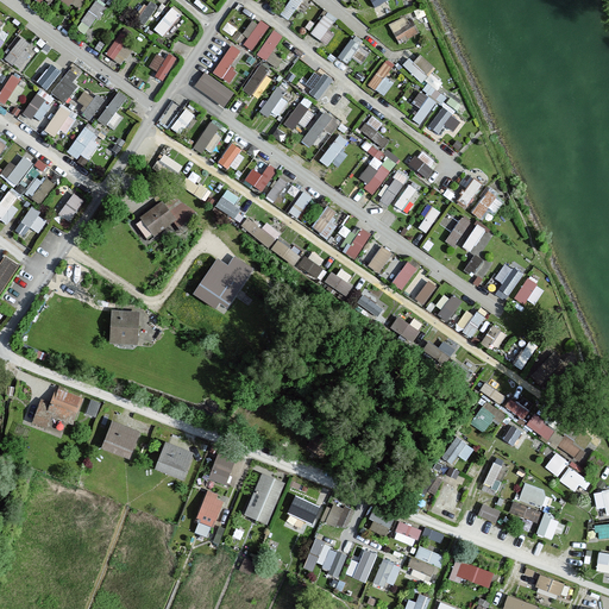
[(88,35),(106,6),(95,0),(94,0),(77,27),(88,35)]
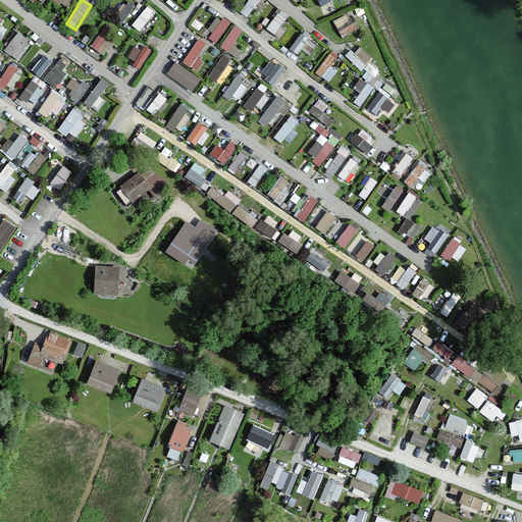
[(127,0),(126,0),(118,15),(125,20),(135,4),(127,0)]
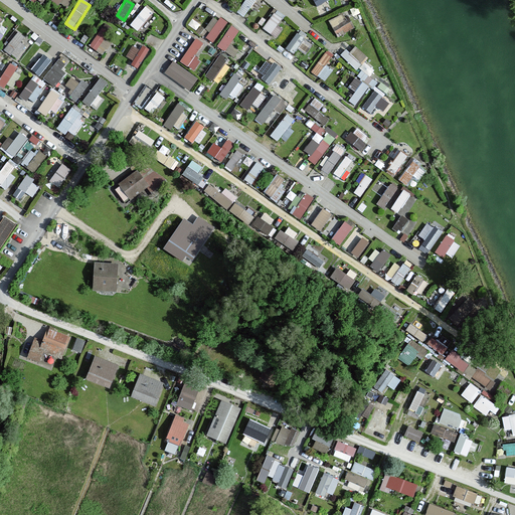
[(244,0),(236,10),(243,16),(258,0),(244,0)]
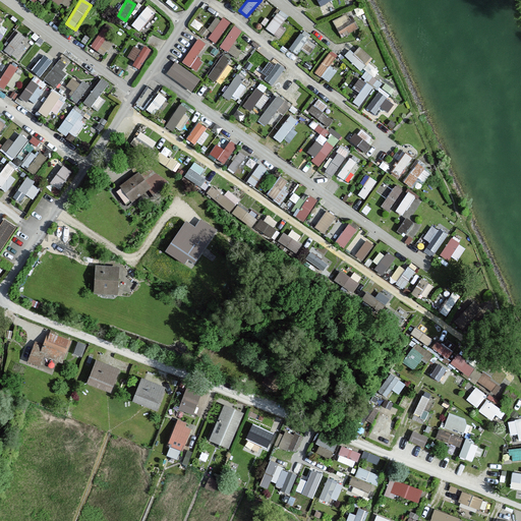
[(317,0),(325,15),(338,10),(333,0),(317,0)]
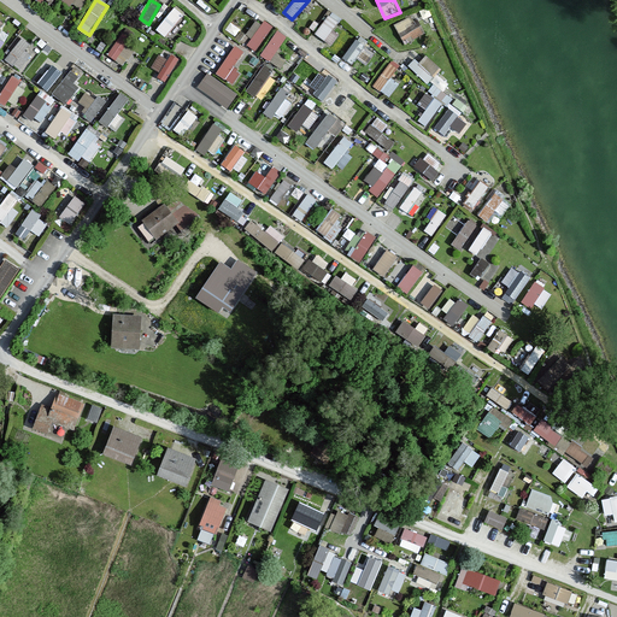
[(156,27),(164,36),(184,16),(176,7),(156,27)]
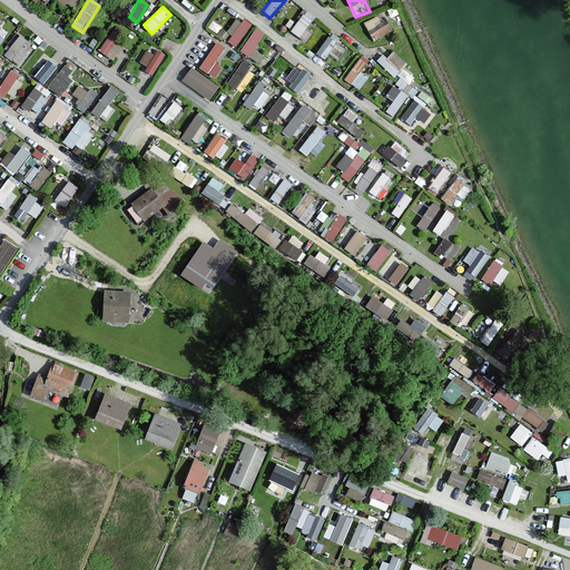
[(301,37),(316,17),(307,10),(292,29),(301,37)]
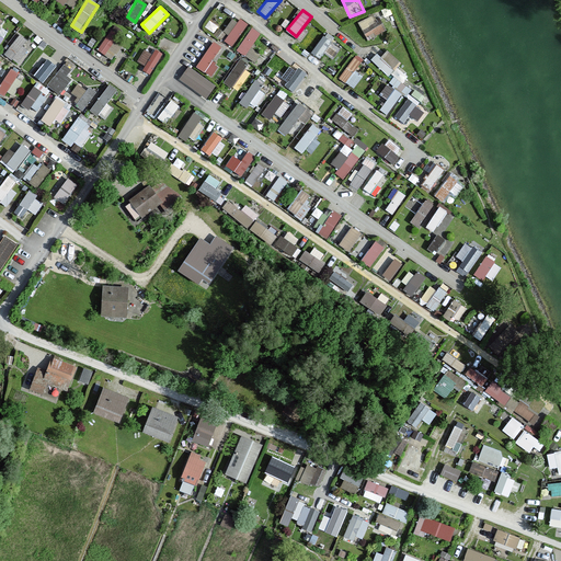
[(377,13),(359,21),(367,39),(386,31),(377,13)]
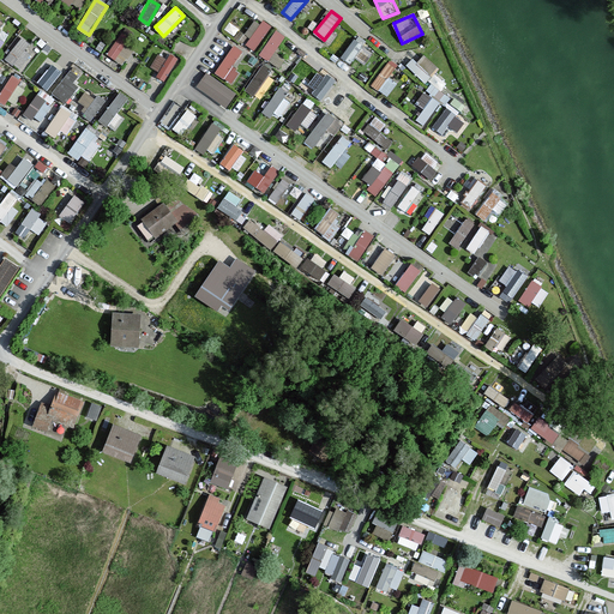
[(246,34),(252,36),(246,46),(271,61),(287,35),(256,17),(246,34)]
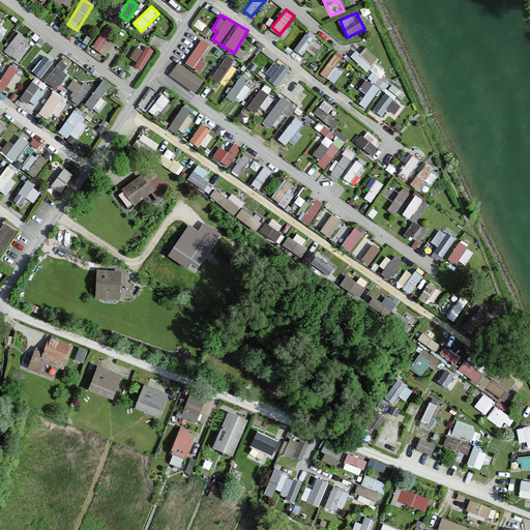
[(93,47),(108,55),(119,35),(105,27),(93,47)]
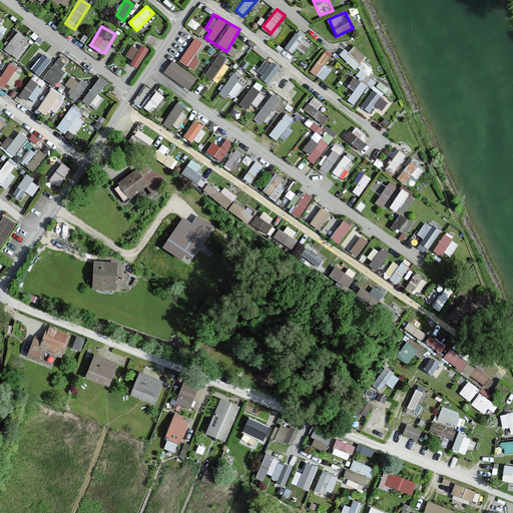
[(293,52),(304,37),(297,32),(286,47),(293,52)]
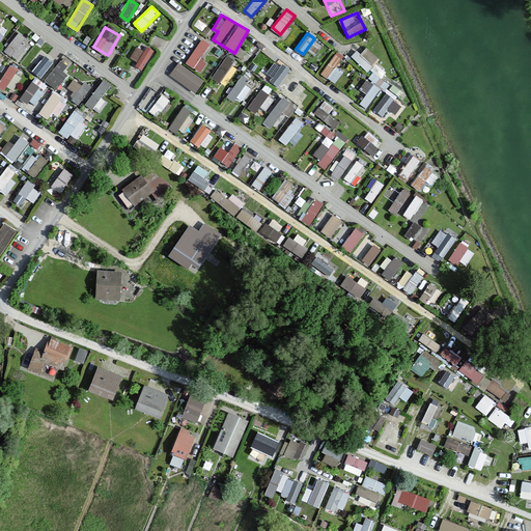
[(18,60),(30,46),(18,34),(4,49),(18,60)]
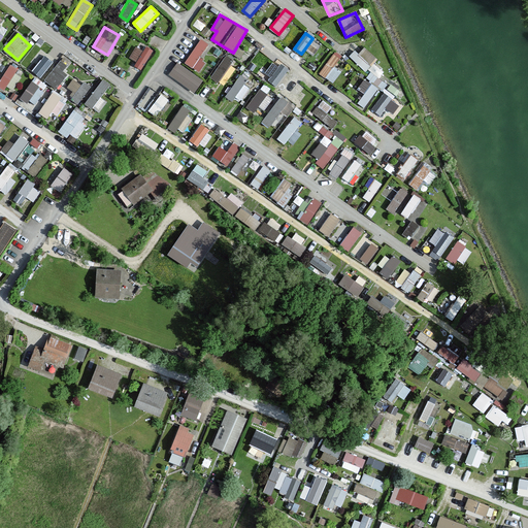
[(201,71),(206,60),(202,58),(209,42),(199,37),(186,64),(201,71)]
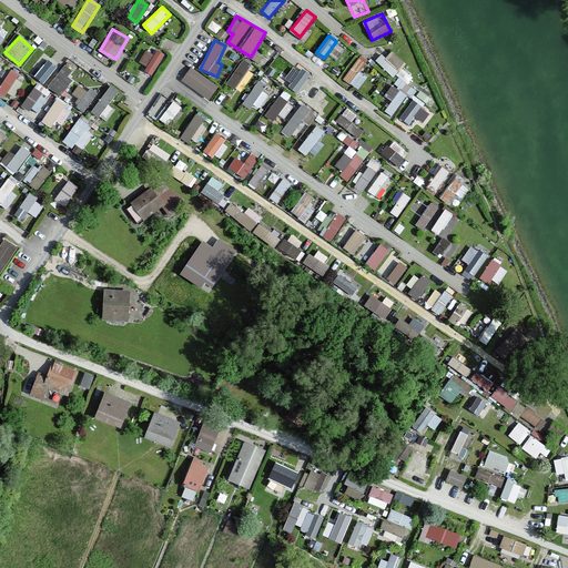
[(338,43),(331,51),(337,57),(344,50),(338,43)]
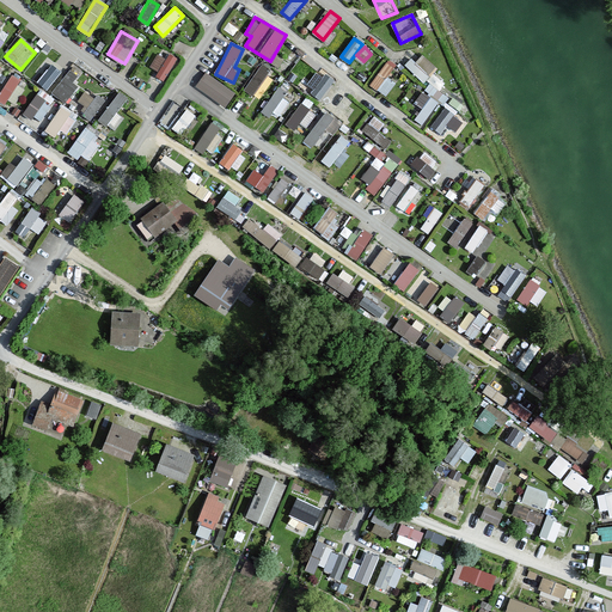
[(407,67),(427,85),(424,87),(444,104),(450,97),(440,89),(446,83),(434,73),(439,67),(421,51),(407,67)]
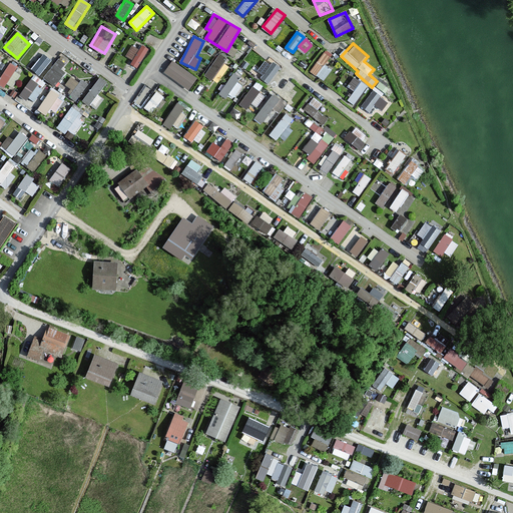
[(149,48),(142,44),(139,48),(132,44),(125,56),(139,65),(149,48)]
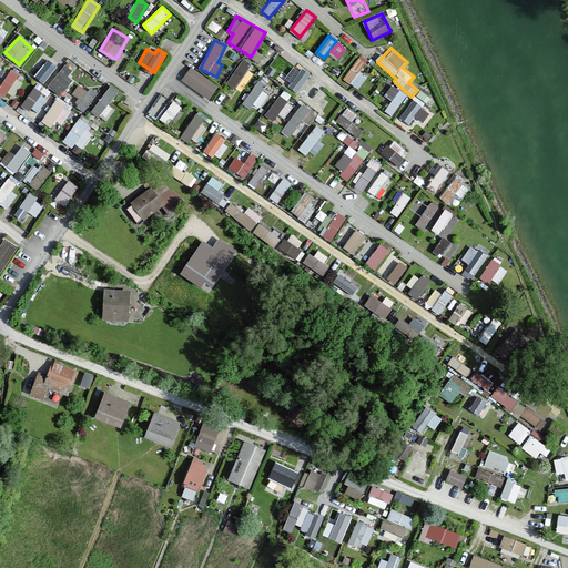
[(368,75),(362,71),(367,62),(359,57),(344,79),(359,89),(368,75)]
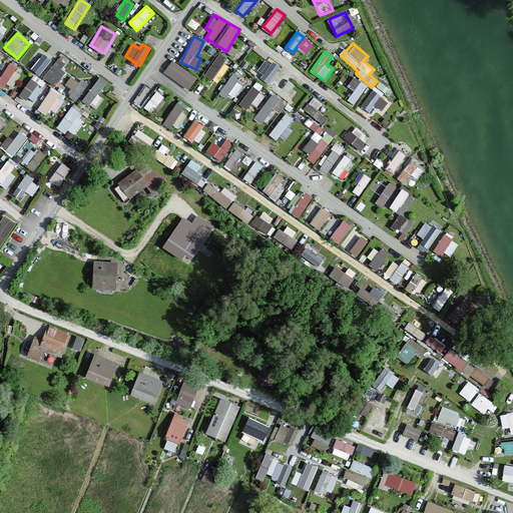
[(212,80),(227,58),(220,52),(205,75),(212,80)]
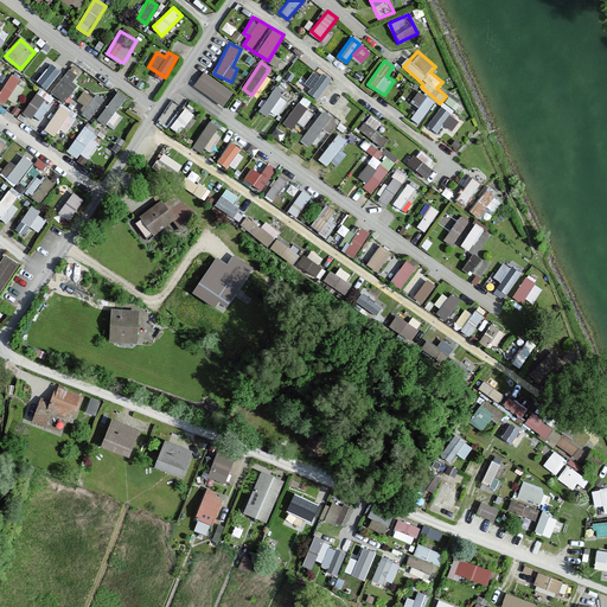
[(48,89),(62,70),(52,63),(38,81),(48,89)]
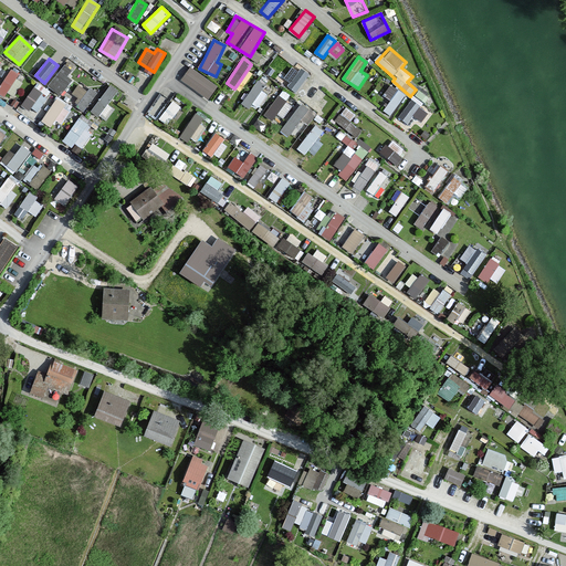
[(69,75),(73,70),(66,64),(49,84),(61,95),(73,80),(69,75)]
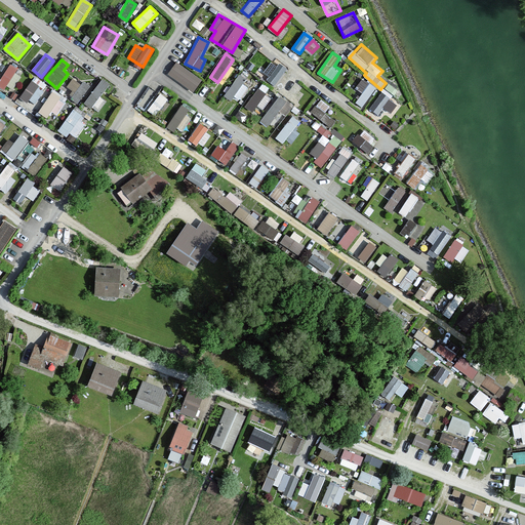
[(176,61),(167,74),(194,92),(203,80),(176,61)]
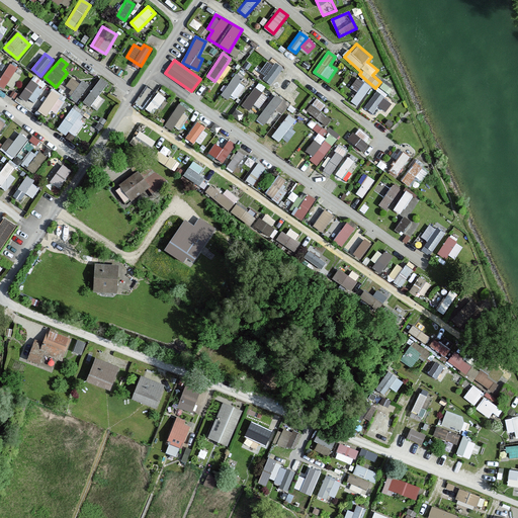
[(264,79),(272,84),(283,66),(275,62),(264,79)]
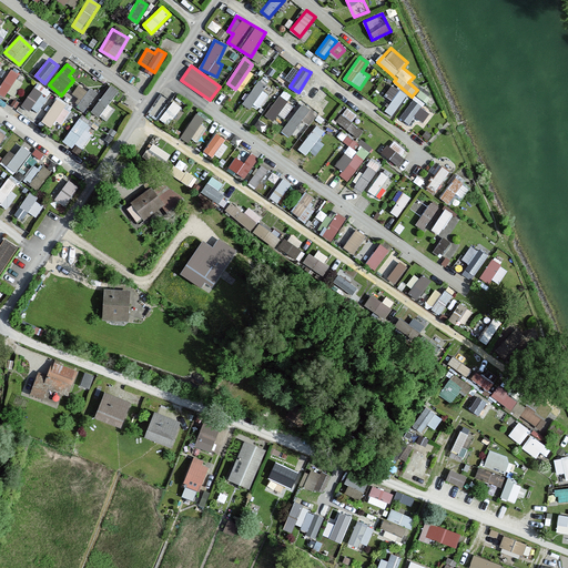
[(24,79),(9,71),(0,88),(0,90),(13,99),(24,79)]
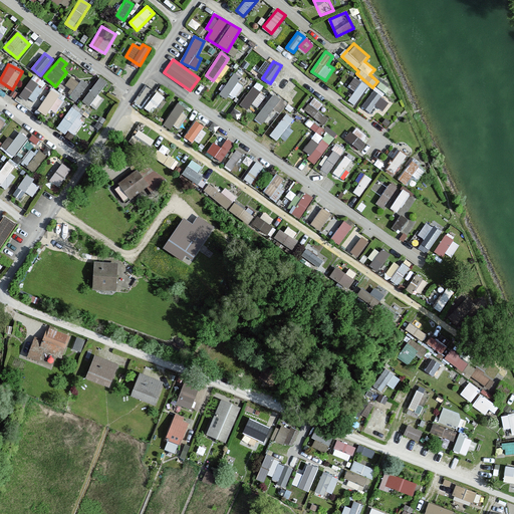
[(285,71),(274,86),(287,96),(298,81),(285,71)]
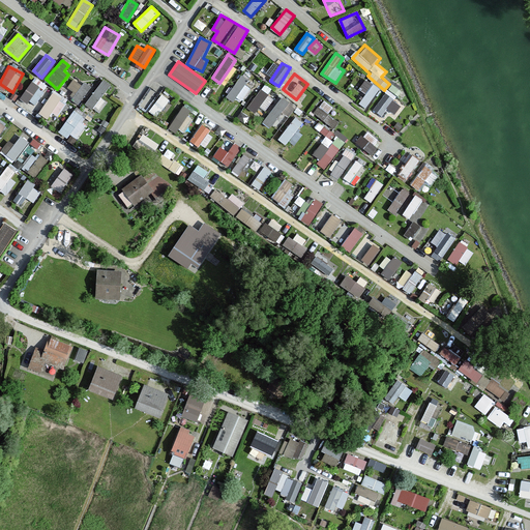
[(70,96),(79,104),(91,89),(77,77),(68,86),(75,92),(70,96)]
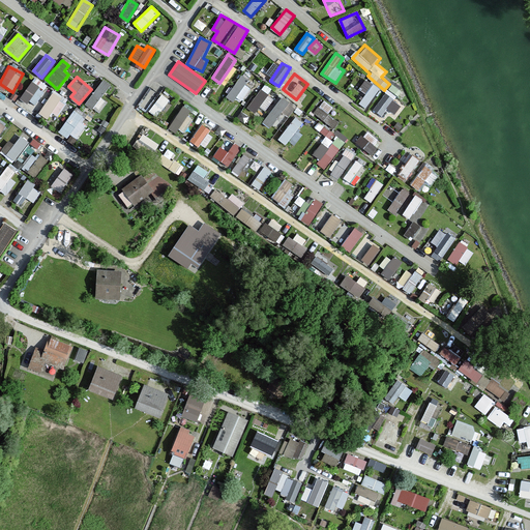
[(228,96),(241,104),(252,84),(239,77),(228,96)]
